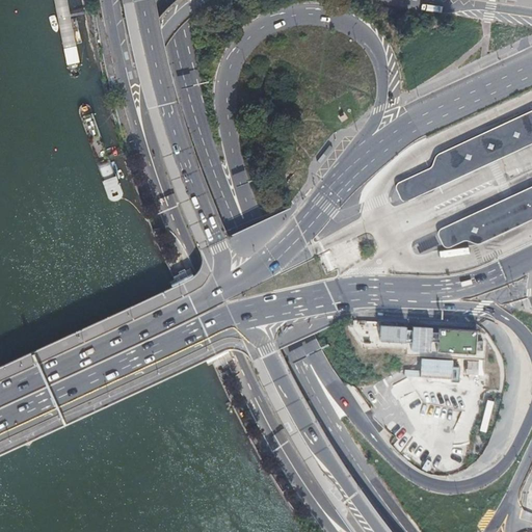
[(54,0),(68,73),(70,76),(74,78),(77,77),(80,75),(80,72),(68,0),(54,0)]
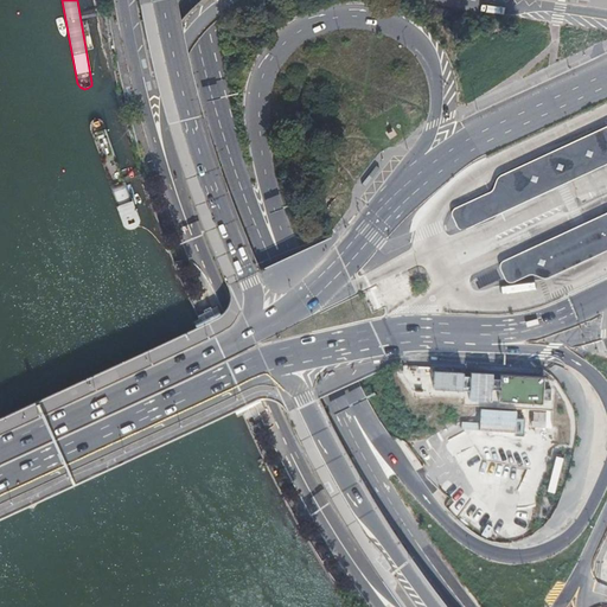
[(93,125),(93,128),(123,229),(127,232),(133,231),(136,229),(139,224),(106,123),(102,120),(98,120),(94,121),(93,125)]
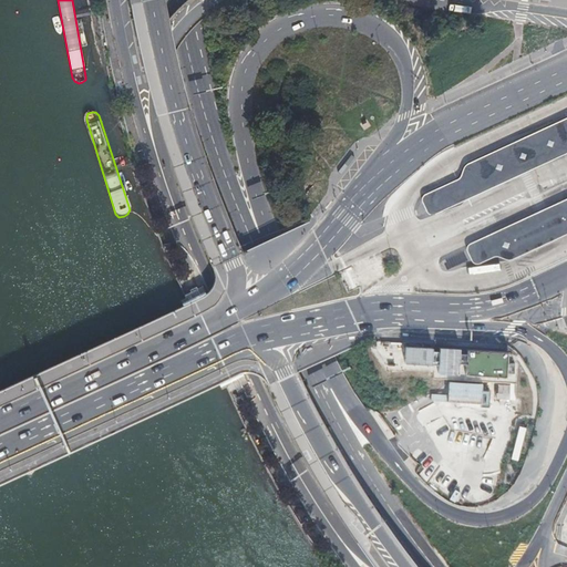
[(443,186),(418,197),(422,207),(426,216),(456,203),(498,183),(519,174),(545,162),(566,152),(566,117),(560,121),(496,151),(462,166),(457,179),(443,186)]
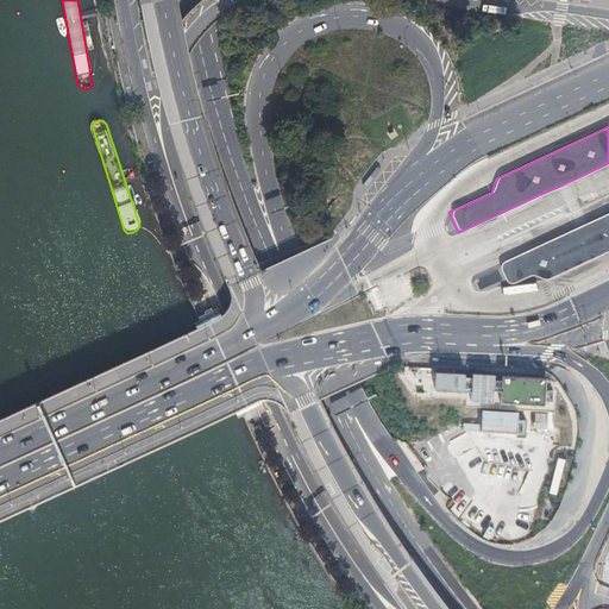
[(529,276),(544,281),(608,250),(608,213),(577,228),(496,265),(507,287),(529,276)]
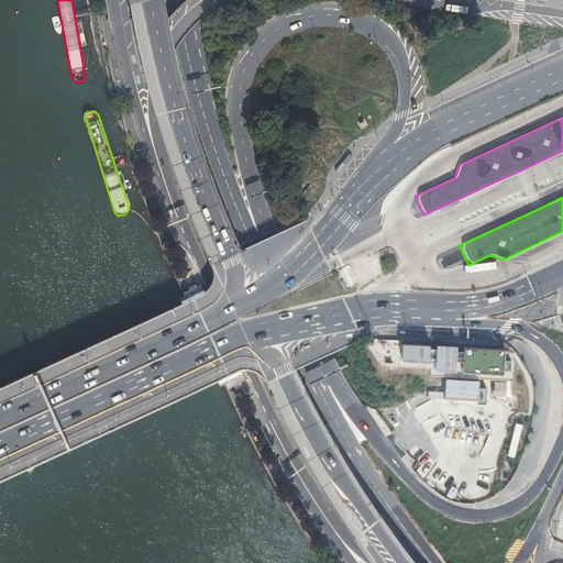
[(400,343),(399,367),(501,372),(503,350),(460,348),(460,346),(400,343)]
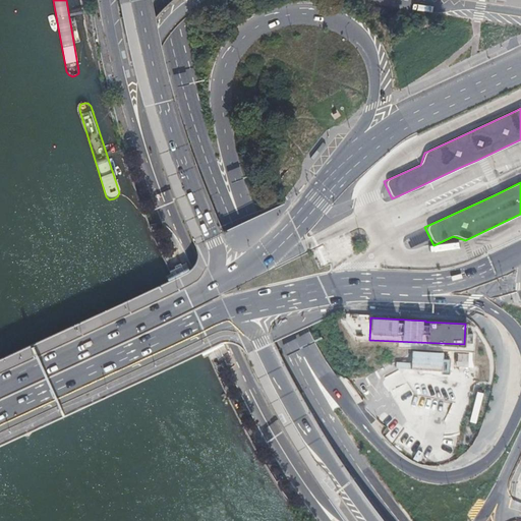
[(411,356),(397,360),(403,384),(398,384),(393,391),(395,397),(400,397),(409,404),(416,396),(423,401),(435,401),(428,409),(423,409),(419,413),(432,413),(445,410),(450,414),(456,405),(460,404),(471,390),(471,388),(478,380),(478,369),(472,364),(473,354),(457,353),(456,365),(453,352),(427,351),(408,356),(411,356)]
